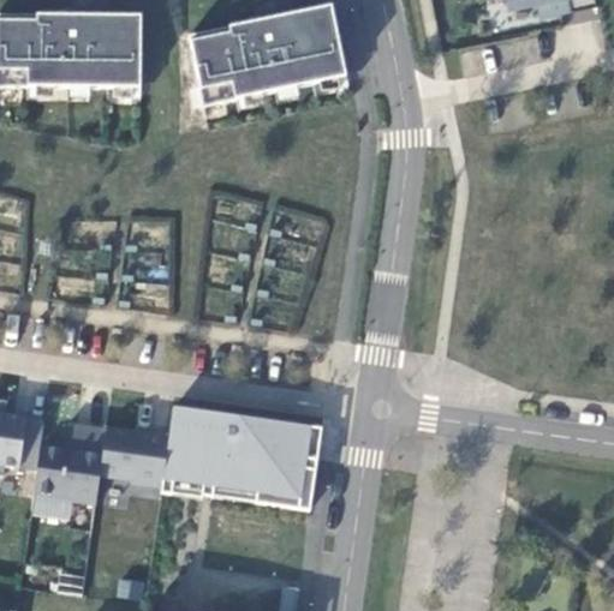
[(507,0),(508,4),(525,0),(537,0),(540,12),(561,7),(560,0),(570,0),(571,5),(592,0),(507,0)]
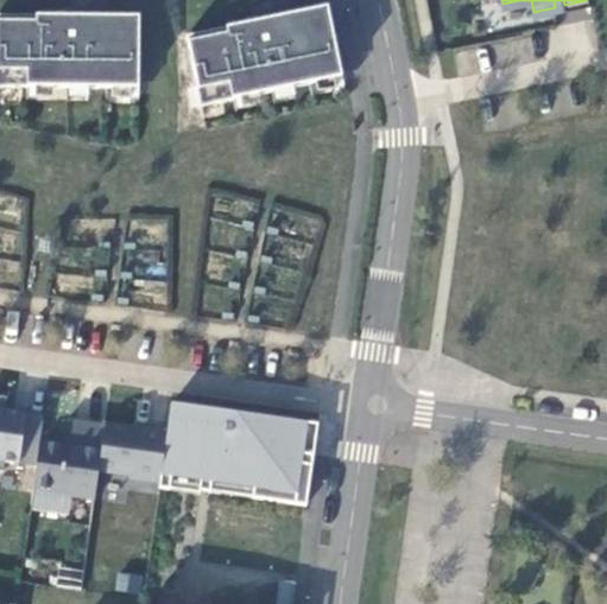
[(255,10),(229,23),(188,31),(202,101),(342,72),(328,2),(286,11),(291,32),(280,35),(276,13),(258,17),(255,10)]
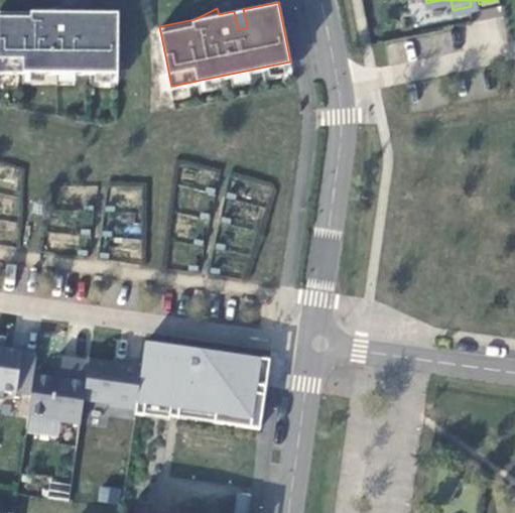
[(57,3),(33,10),(0,9),(0,70),(118,71),(119,10),(83,10),(83,28),(74,28),(74,10),(57,10),(57,3)]
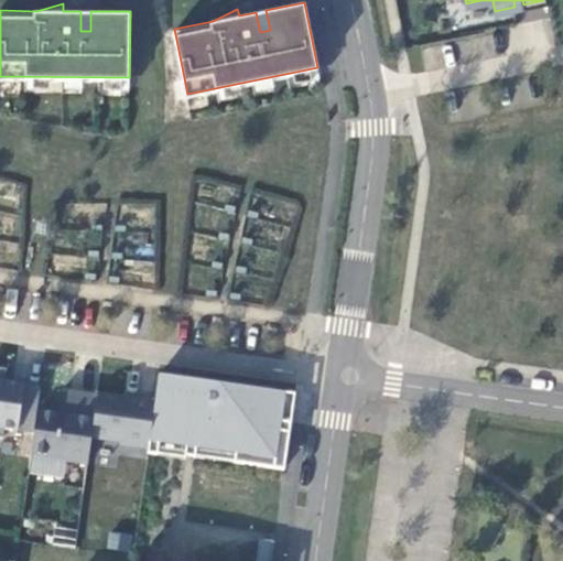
[(266,10),(256,12),(260,32),(270,30),(266,10)]
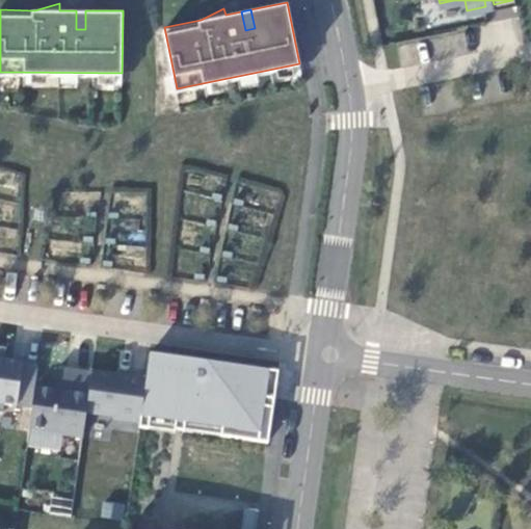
[(85,10),(76,10),(76,29),(85,29),(85,10)]
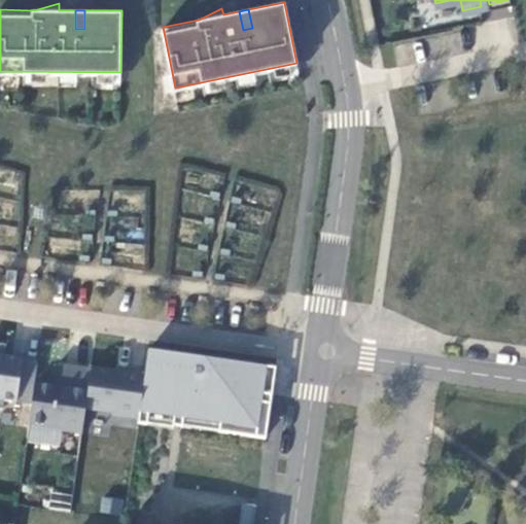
[(38,355),(5,351),(7,340),(0,338),(0,404),(3,405),(4,395),(32,399),(35,379),(38,355)]
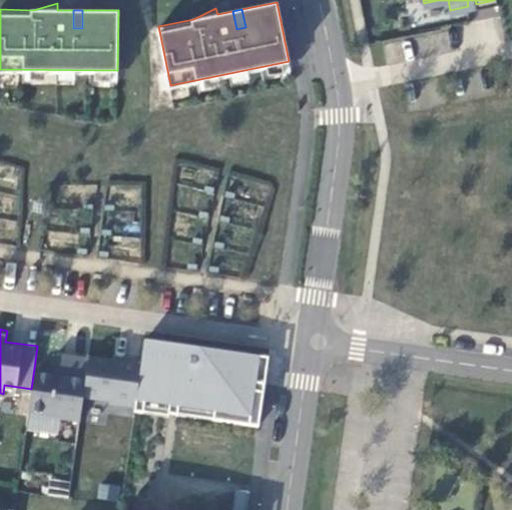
[(269,354),(145,337),(141,361),(135,403),(135,408),(144,409),(145,398),(170,402),(169,410),(187,412),(188,402),(215,405),(213,416),(260,423),(265,388),(256,387),(259,362),(268,363),(269,354)]
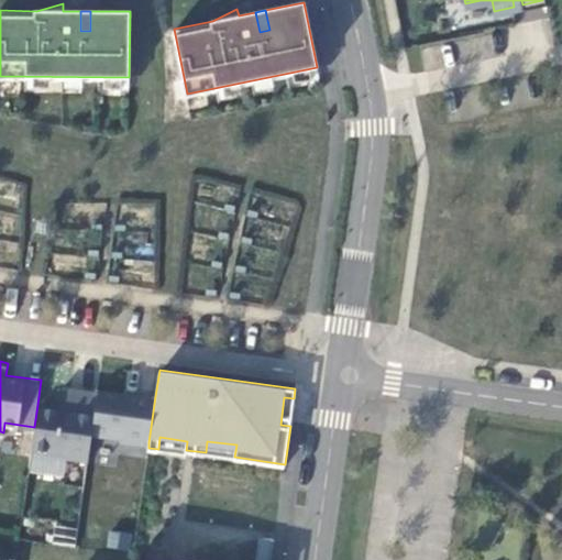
[(75,410),(78,385),(64,383),(61,408),(75,410)]
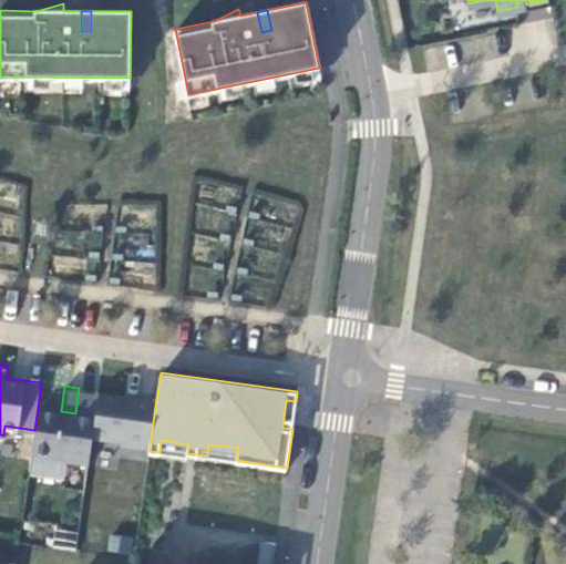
[(99,391),(79,388),(75,413),(61,411),(38,408),(34,430),(32,451),(68,455),(68,459),(89,461),(92,434),(99,391)]
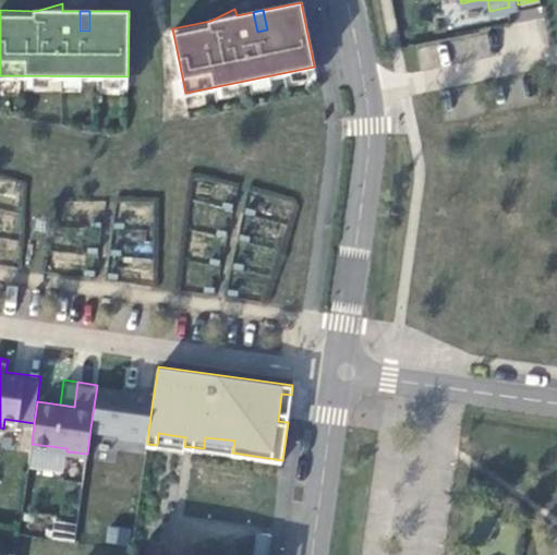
[(154,393),(97,385),(91,427),(120,432),(120,435),(147,438),(154,393)]
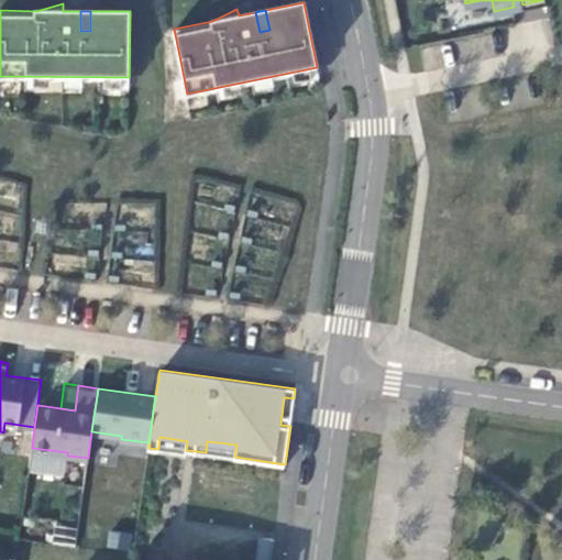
[(281,425),(290,426),(294,398),(284,397),(281,425)]
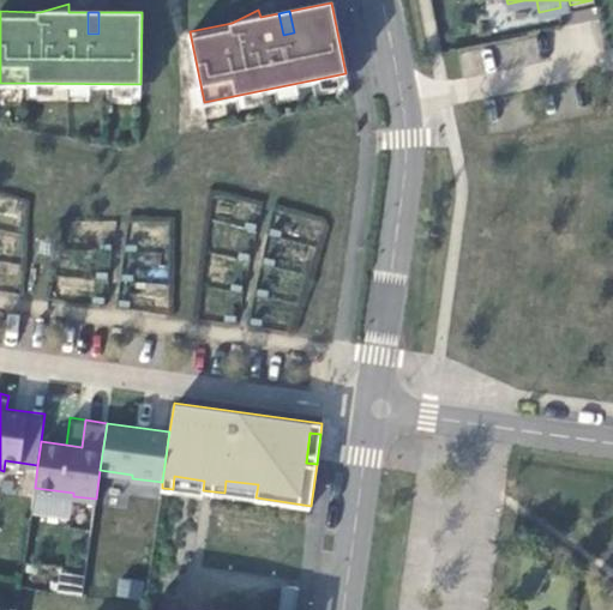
[(173,489),(203,494),(203,490),(204,481),(174,476),(173,489)]
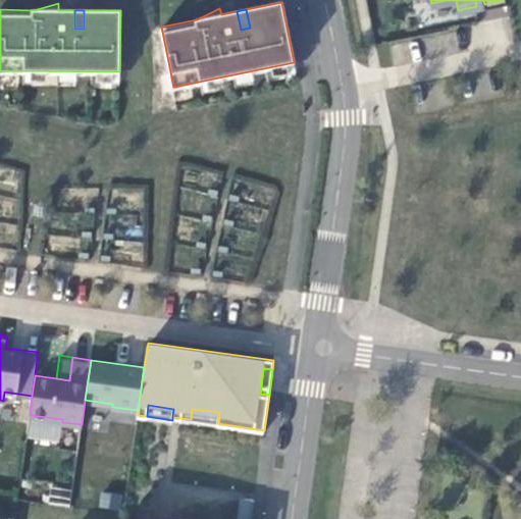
[(192,409),(191,419),(217,423),(219,412),(192,409)]
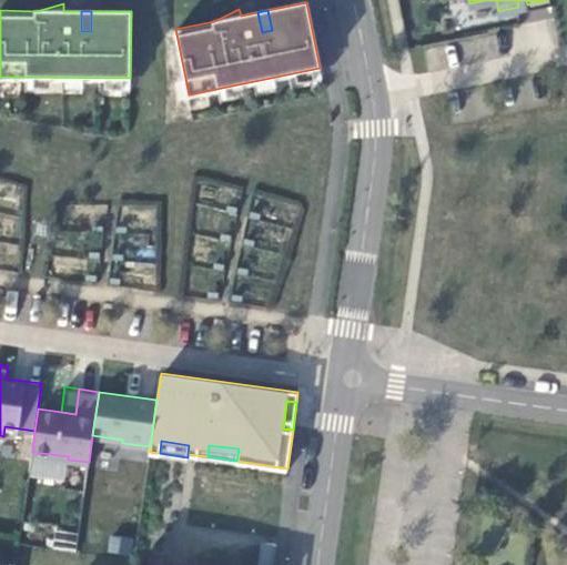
[(129,551),(131,535),(112,532),(109,547),(129,551)]
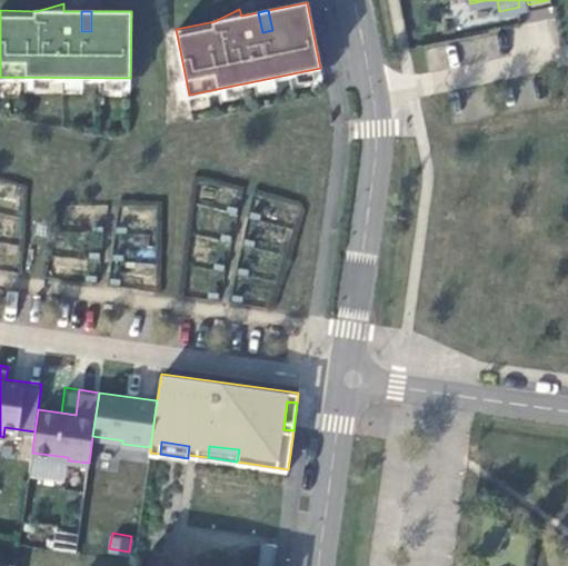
[(258,565),(273,565),(278,540),(262,539),(258,565)]
